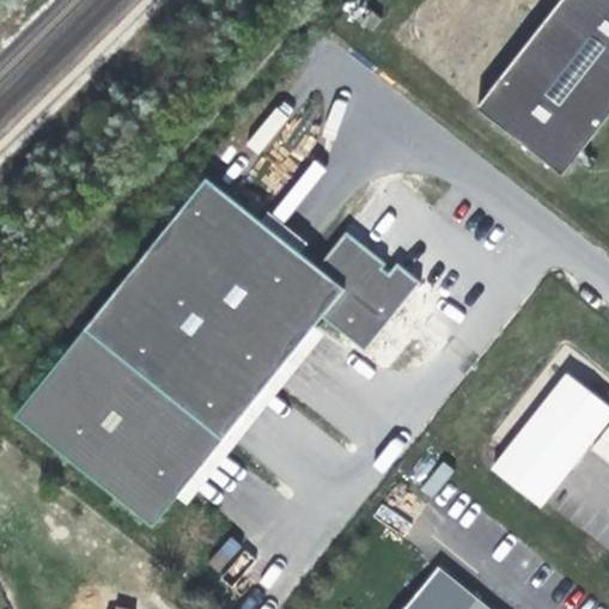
[(566,171),(608,117),(608,0),(560,0),(480,101),(566,171)]
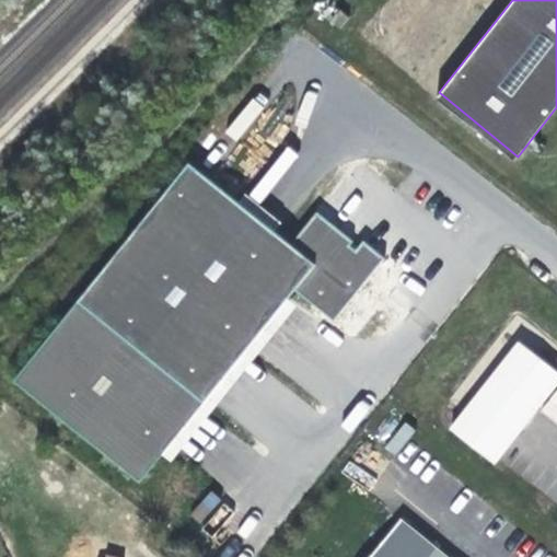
[(323,269),(292,245),(192,164),(80,303),(244,434),(333,324),(300,298),(323,269)]
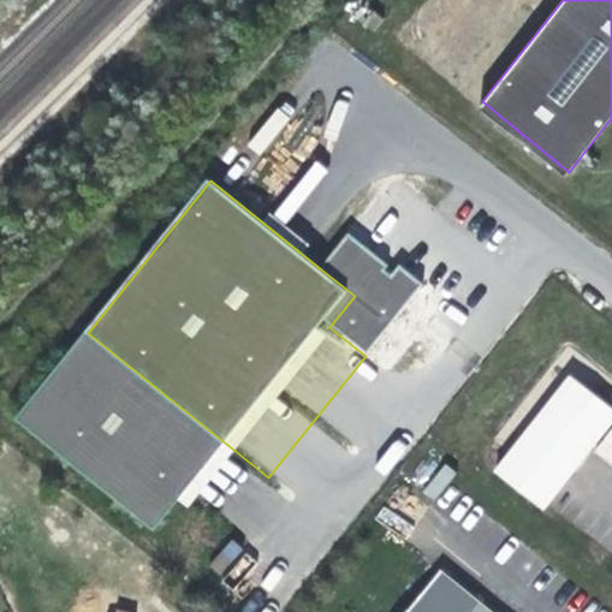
[(348,236),(321,269),(355,296),(330,327),(366,356),(423,284),(402,266),(391,280),(387,277),(382,273),(387,267),(348,236)]
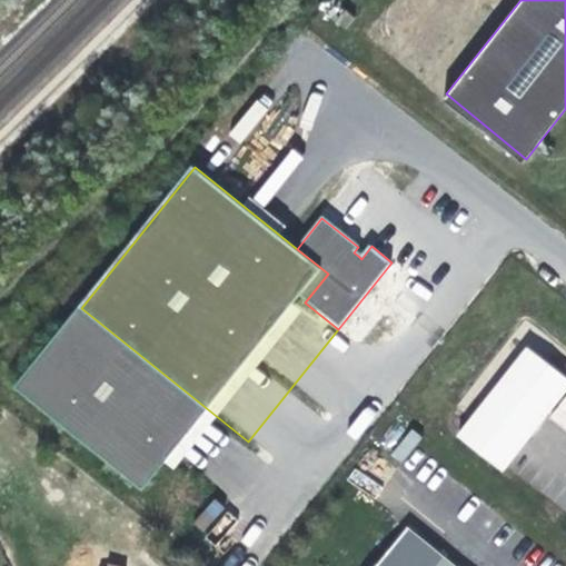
[(565,385),(565,380),(522,348),(454,436),(499,472),(536,424),(565,385)]
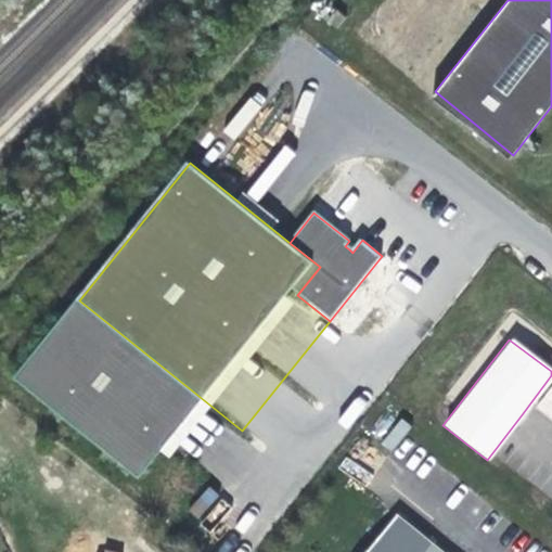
[(437,551),(394,517),(366,551),(437,551)]
